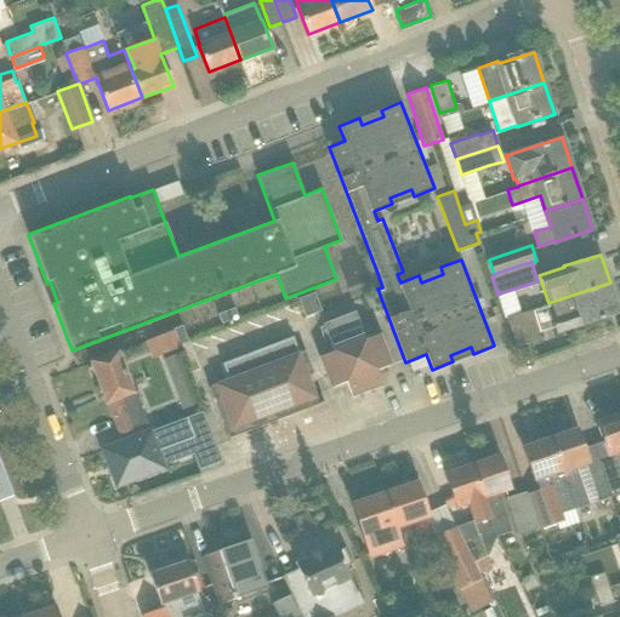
[(301,306),(305,316),(377,289),(382,287),(379,276),(301,306)]
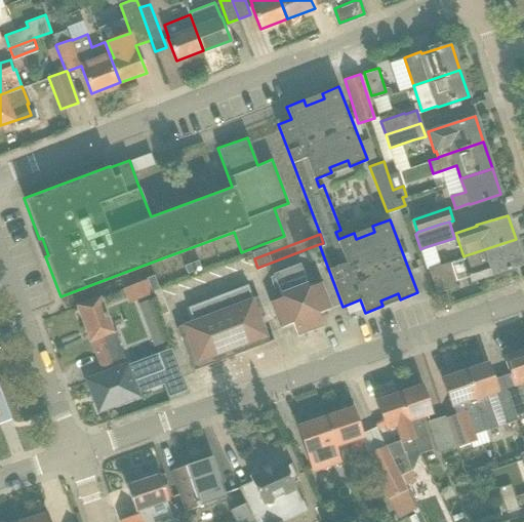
[(466,255),(470,266),(468,267),(472,280),(523,264),(516,239),(466,255)]
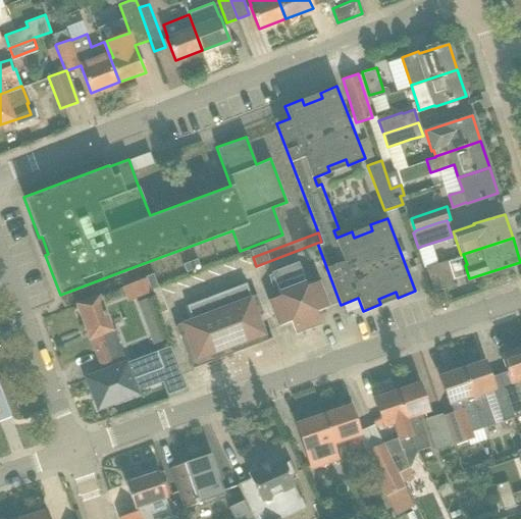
[(200,265),(197,257),(184,262),(187,270),(200,265)]
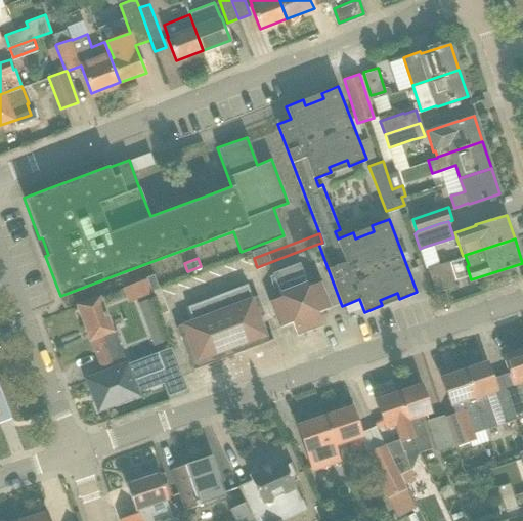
[(427,267),(435,292),(456,285),(448,260),(427,267)]
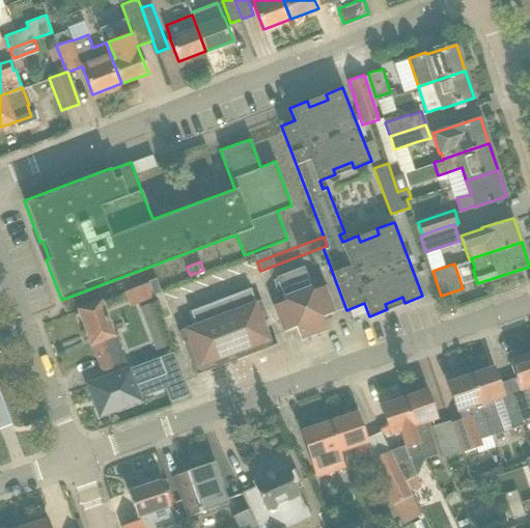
[(285,300),(274,304),(284,331),(296,326),(300,338),(327,328),(323,315),(334,311),(324,285),(313,289),(304,266),(276,275),(281,287),(285,300)]
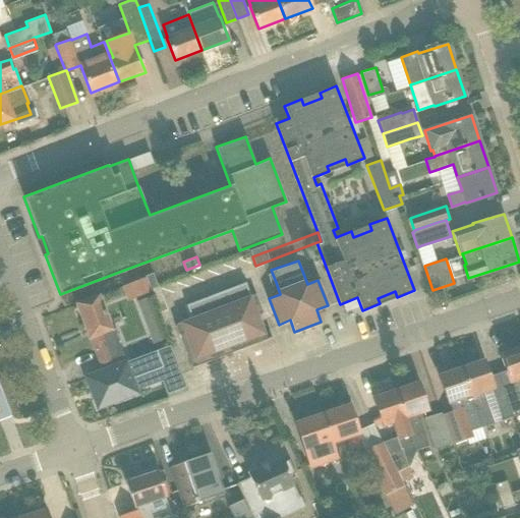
[(183,267),(175,270),(178,278),(186,275),(183,267)]
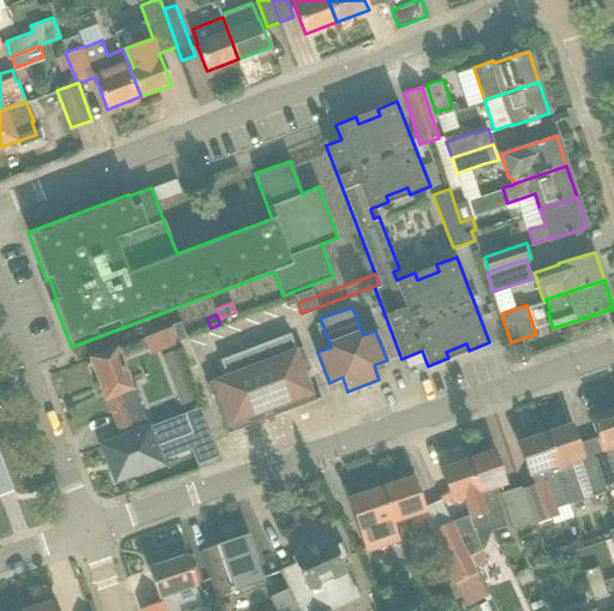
[(177,343),(170,327),(155,333),(161,349),(177,343)]
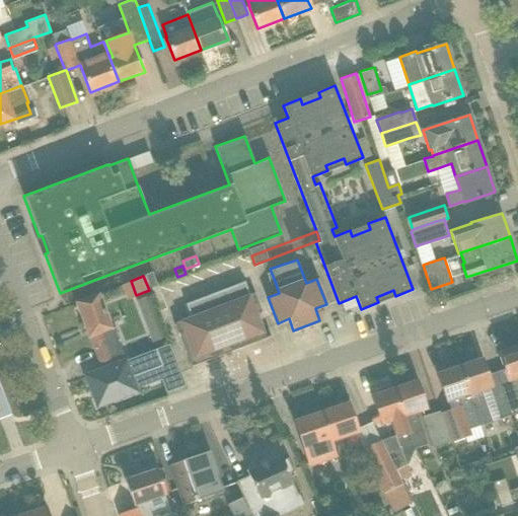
[(266,336),(256,312),(262,310),(254,292),(250,294),(244,280),(187,302),(192,316),(175,322),(192,365),(224,353),(232,350),(230,345),(240,341),(242,346),(271,335),(271,334),(266,336)]
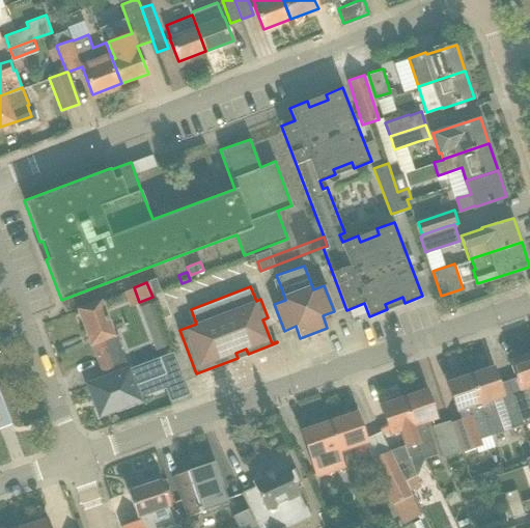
[(127,362),(115,333),(113,334),(102,302),(78,311),(86,333),(88,339),(90,343),(91,343),(103,370),(127,362)]
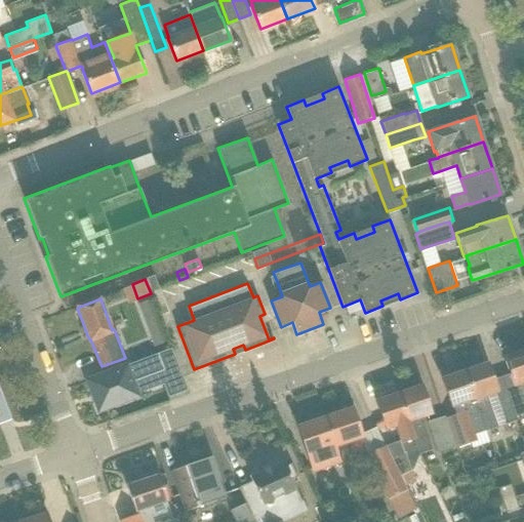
[(150,298),(139,303),(156,345),(166,340),(150,298)]
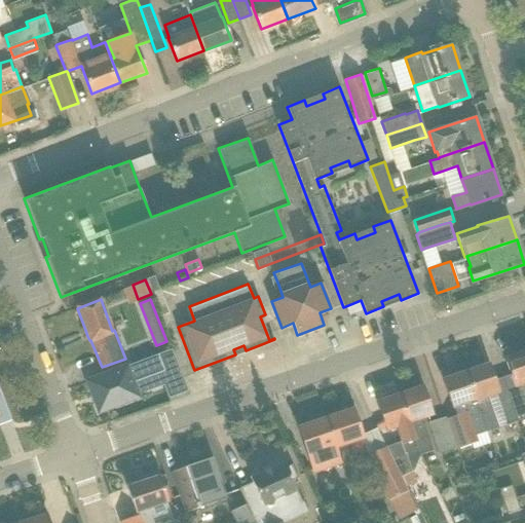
[(133,381),(163,370),(165,375),(180,370),(172,347),(86,379),(92,394),(95,400),(99,411),(138,396),(138,394),(133,381)]
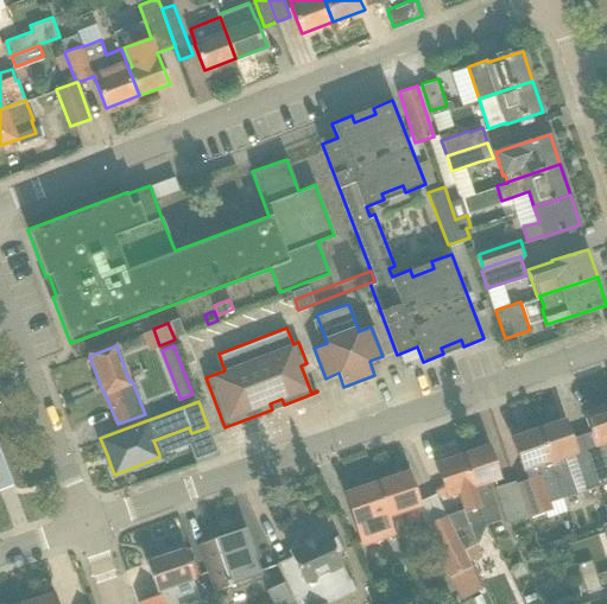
[(606,402),(585,412),(596,446),(606,442),(606,402)]
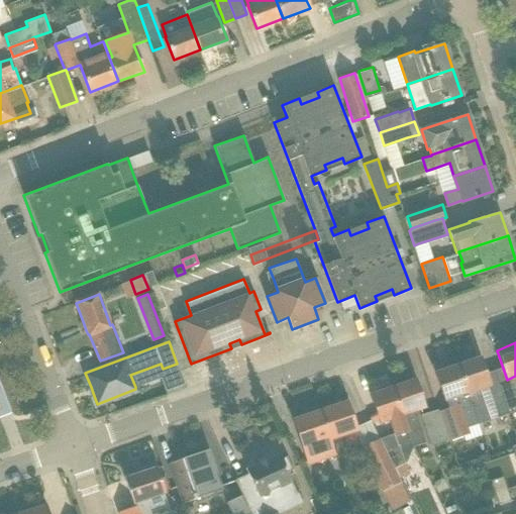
[(479,355),(457,363),(472,404),(477,417),(488,413),(479,389),(489,385),(479,355)]
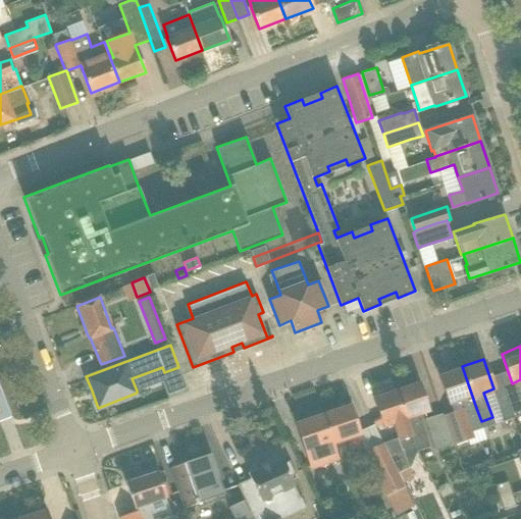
[(463,407),(444,414),(454,443),(453,443),(454,444),(474,436),(470,424),(481,421),(476,408),(462,366),(438,374),(449,404),(461,400),(463,407)]
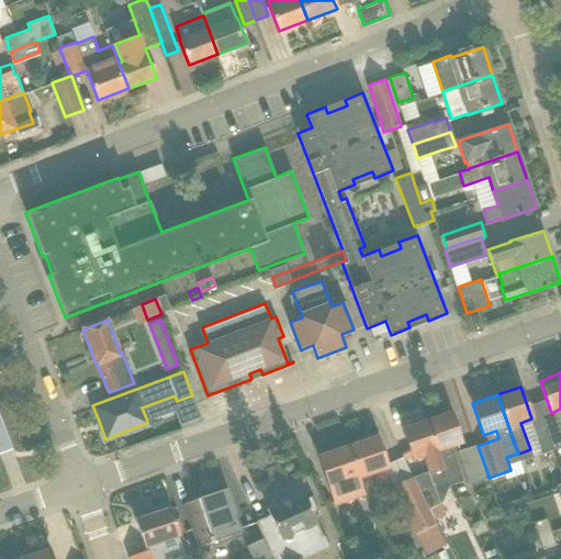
[(450,411),(426,420),(449,484),(462,480),(451,447),(461,444),(450,411)]
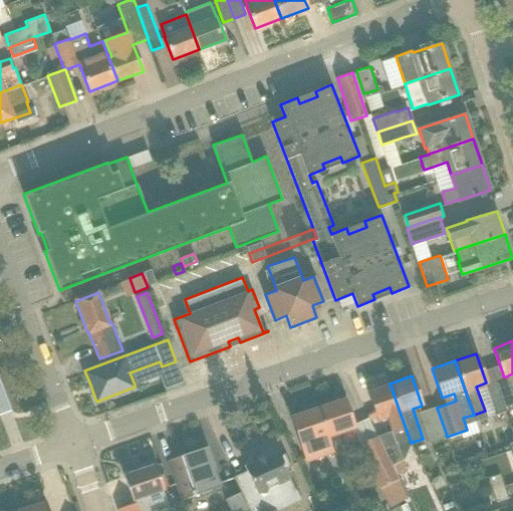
[(512,392),(509,379),(496,384),(505,410),(512,407),(512,392)]
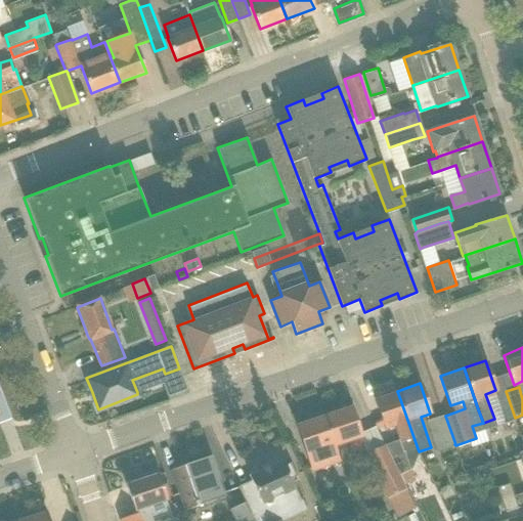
[(398,438),(385,443),(400,473),(410,468),(419,451),(397,391),(375,398),(384,429),(394,425),(398,438)]
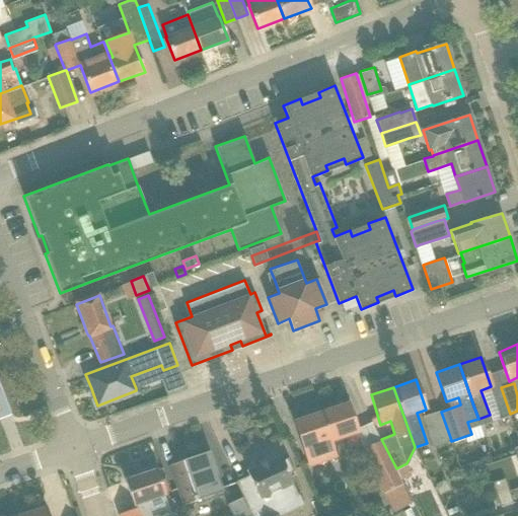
[(510,414),(501,387),(489,390),(498,418),(510,414)]
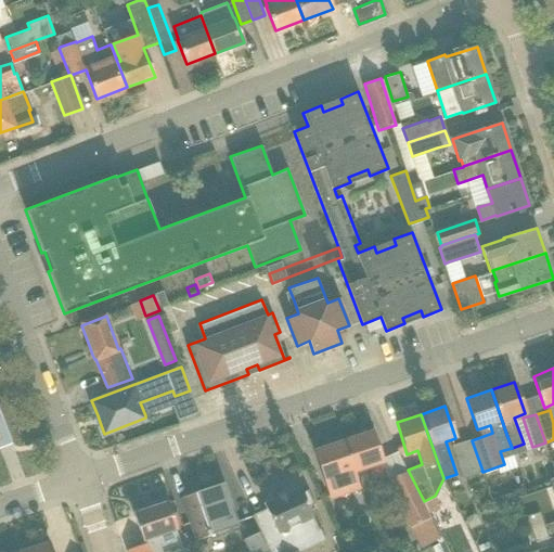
[(372,431),(344,440),(353,471),(368,465),(372,479),(385,475),(381,462),(382,461),(372,431)]
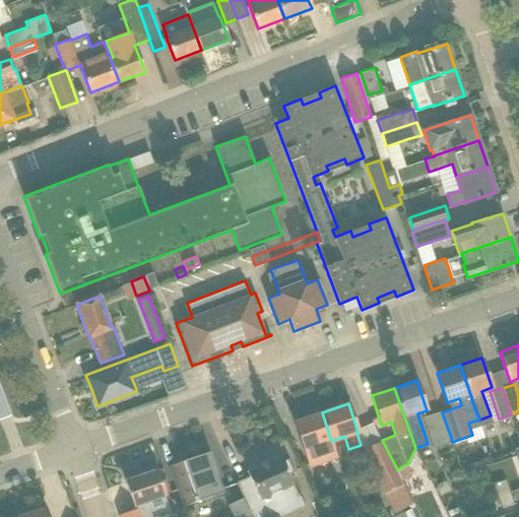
[(452,441),(442,412),(441,410),(424,416),(434,447),(451,441),(452,441)]
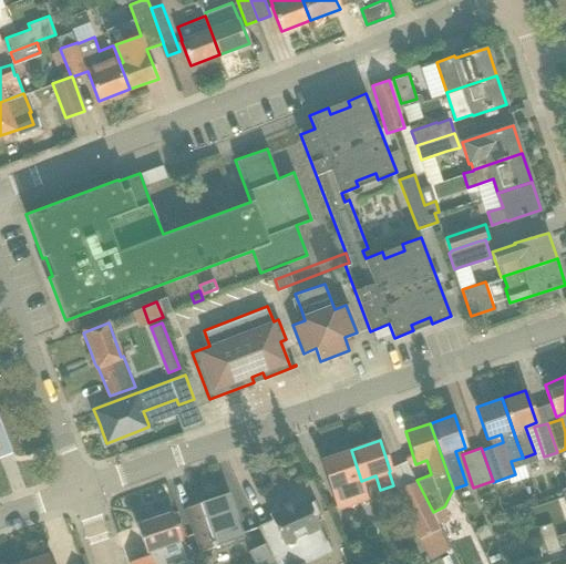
[(367,498),(361,481),(351,450),(321,460),(337,508),(367,498)]
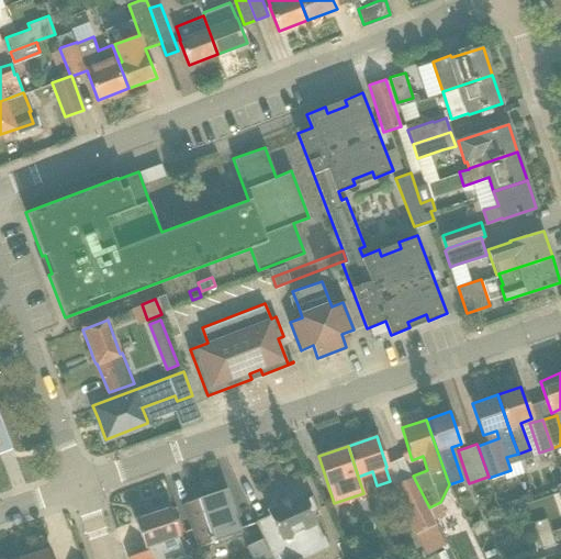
[(429,507),(413,476),(390,487),(414,534),(436,524),(428,507),(429,507)]
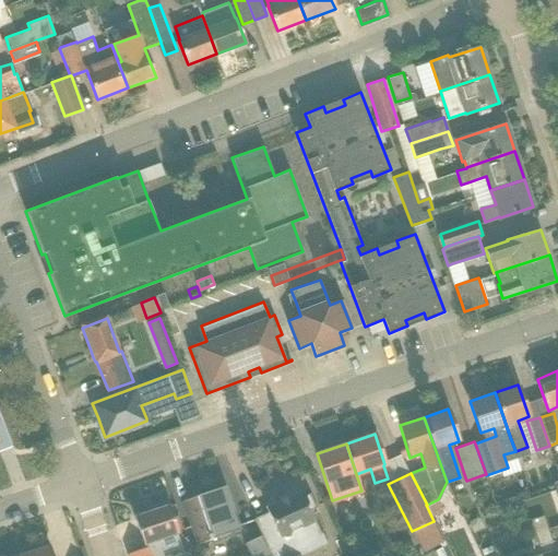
[(181,499),(188,520),(196,544),(240,529),(225,485),(181,499)]
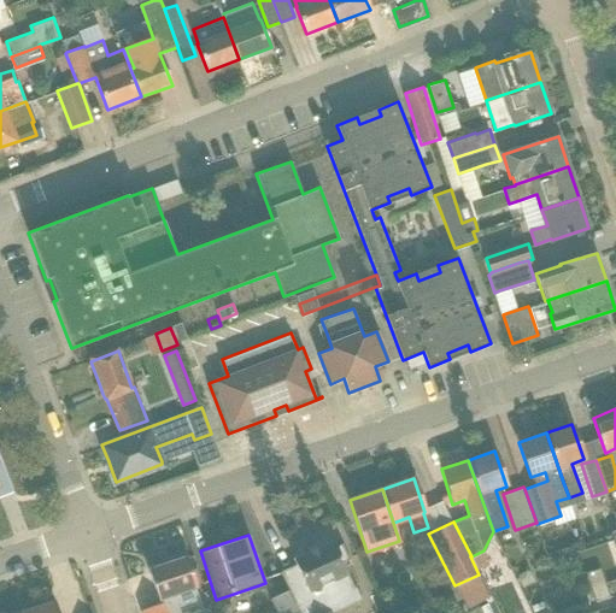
[(299,612),(332,612),(362,597),(356,585),(353,588),(347,573),(344,567),(350,565),(340,543),(335,546),(333,541),(293,558),(295,563),(279,570),(288,590),(289,589),(299,611),(299,612)]
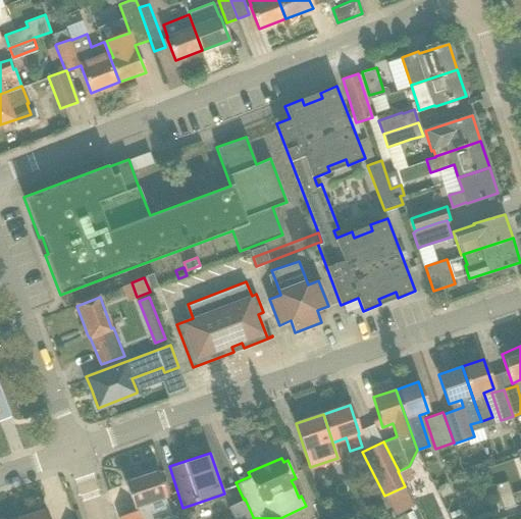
[(492,458),(483,462),(485,468),(495,465),(492,458)]
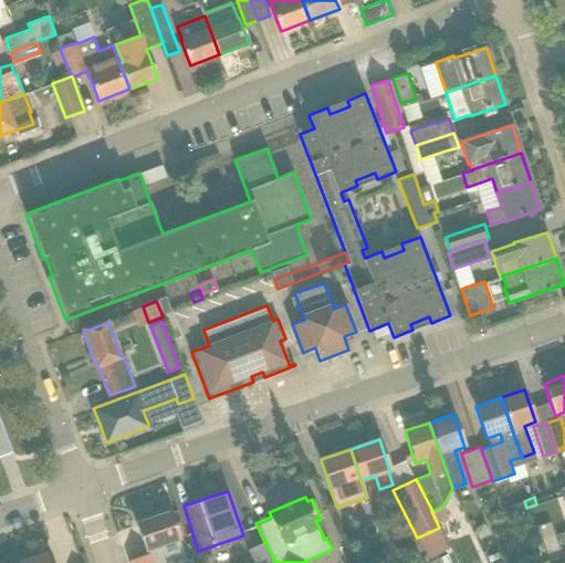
[(147,550),(152,562),(181,562),(181,561),(187,560),(169,511),(136,522),(146,551),(147,550)]
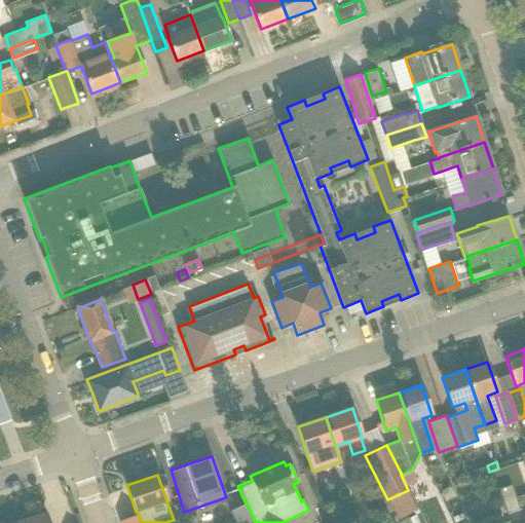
[(499,488),(503,501),(515,497),(511,485),(499,488)]
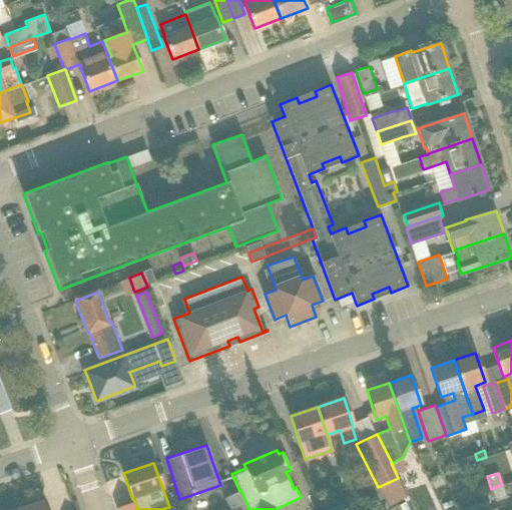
[(502,485),(491,489),(495,499),(506,495),(502,485)]
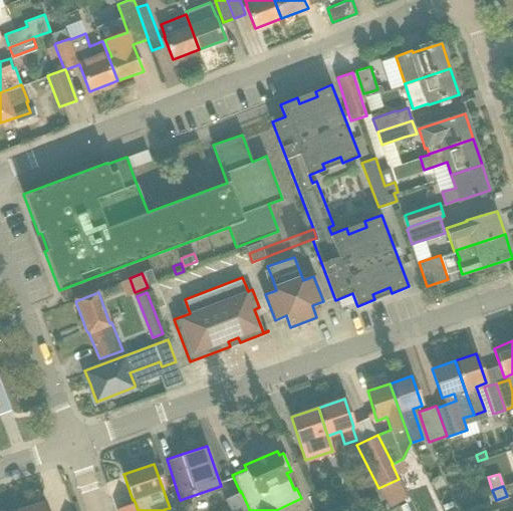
[(231,510),(244,510),(249,509),(241,491),(240,492),(226,498),(231,510)]
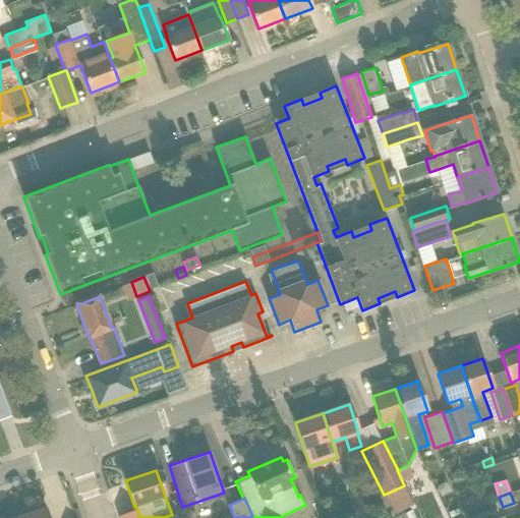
[(49,517),(46,508),(15,517),(14,517),(49,517)]
